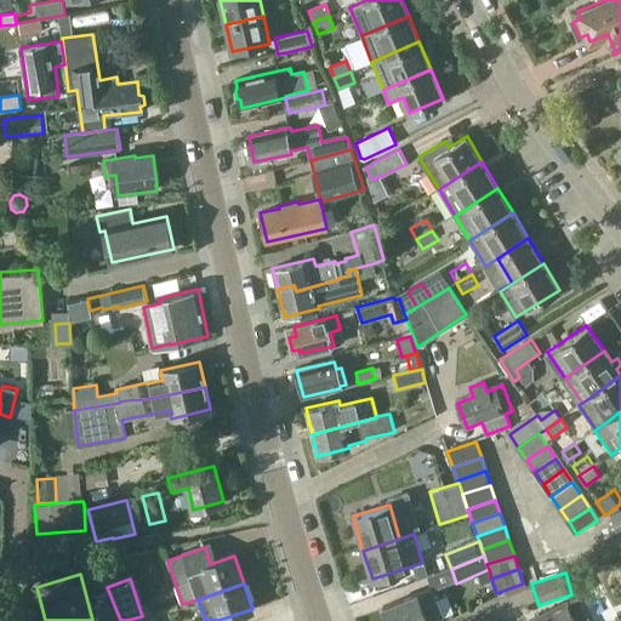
[(440,620),(445,620),(432,587),(382,608),(387,620),(440,620)]
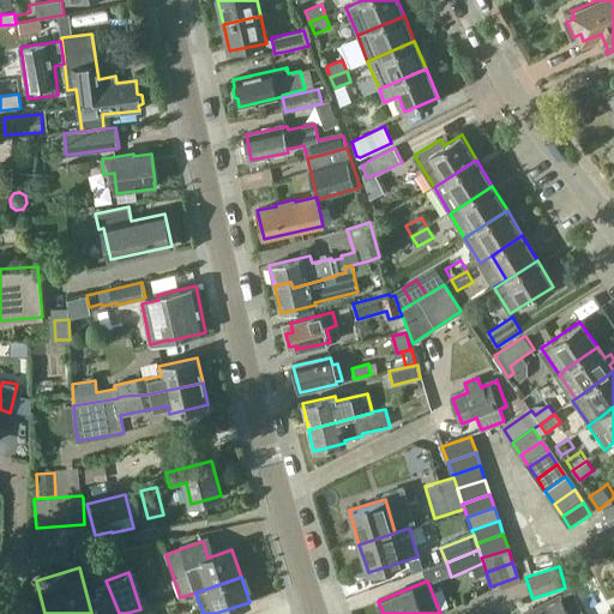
[(582,613),(583,613),(571,590),(563,595),(563,596),(528,613),(582,613)]
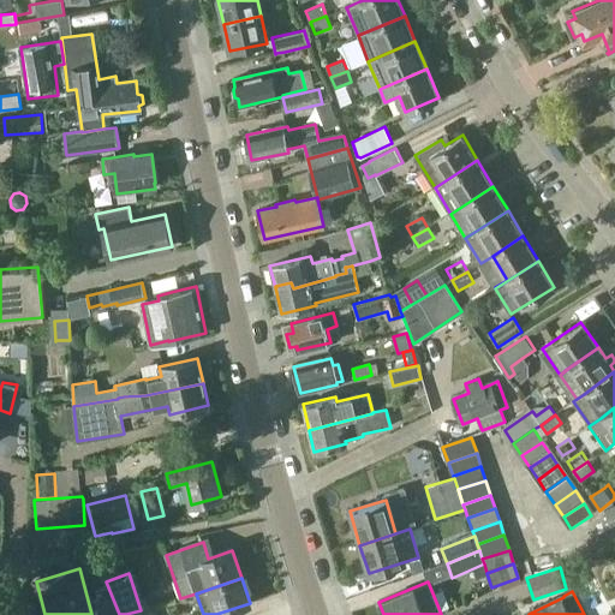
[(583,614),(614,614),(614,603),(598,613),(596,609),(584,614),(583,614)]
